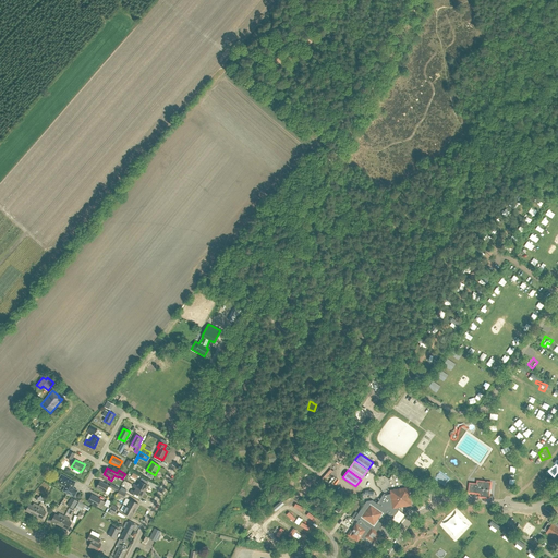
[(75,482),(61,474),(57,482),(65,486),(63,490),(74,496),(77,490),(72,488),(75,482)]
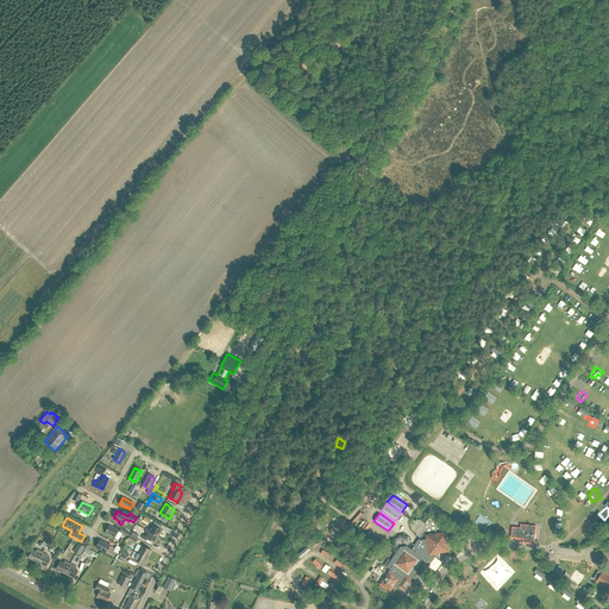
[(149,532),(158,537),(162,531),(152,525),(150,529),(146,528),(145,532),(148,533),(149,532)]
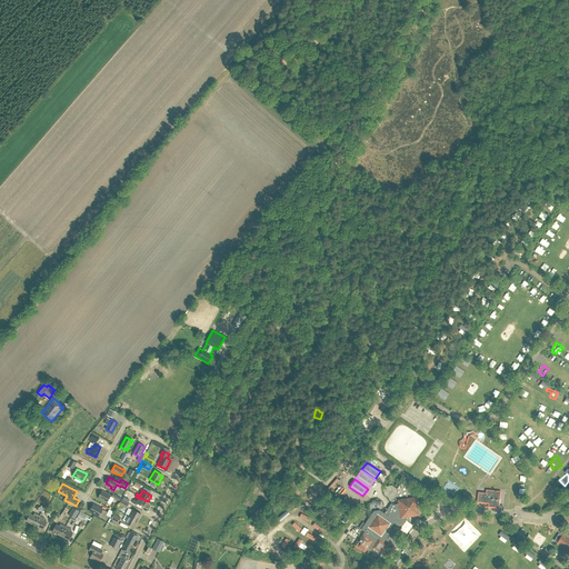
[(498,491),(491,490),(491,493),(478,492),(477,501),(490,503),(490,507),(496,507),(496,503),(498,503),(499,495),(497,495),(498,491)]
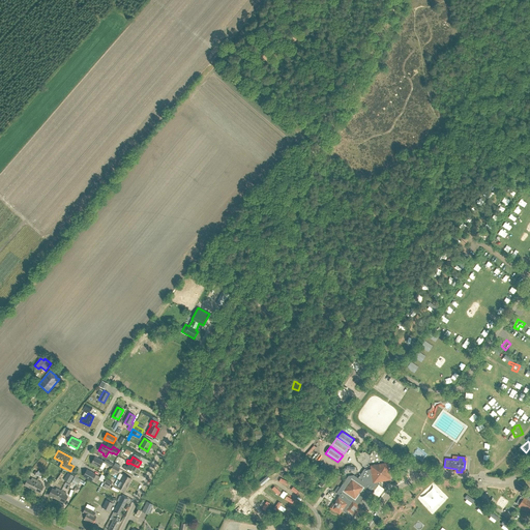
[(102,462),(94,458),(91,464),(99,468),(102,462)]
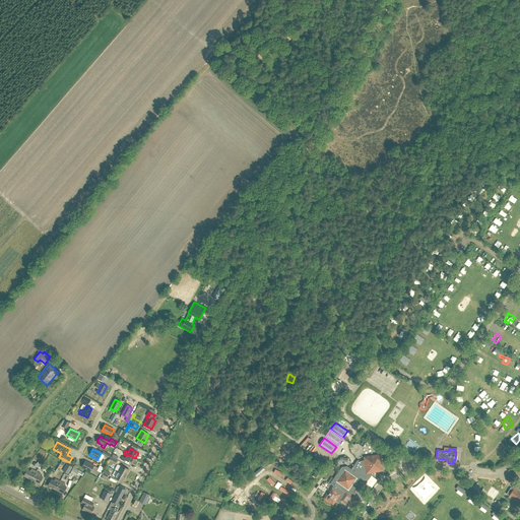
[(133,464),(135,458),(127,454),(126,455),(125,458),(122,456),(121,459),(124,461),(125,459),(133,464)]
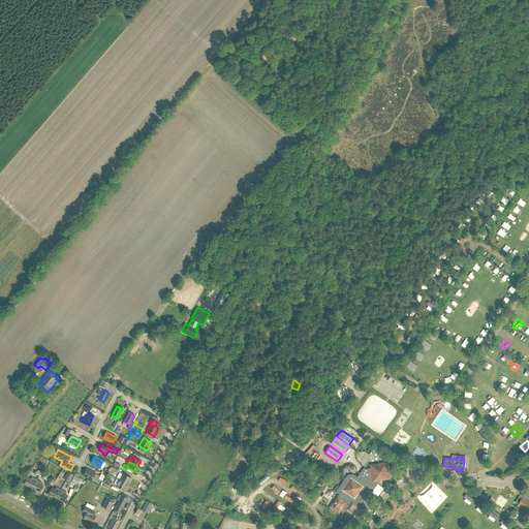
[(389,478),(386,463),(371,465),(371,468),(366,469),(364,468),(356,477),(352,474),(347,475),(335,492),(339,494),(334,501),(335,501),(331,507),(335,510),(335,509),(339,512),(341,508),(345,511),(347,508),(354,514),(359,506),(356,504),(359,502),(361,500),(360,500),(362,498),(364,499),(368,493),(371,493),(378,483),(377,480),(389,478)]
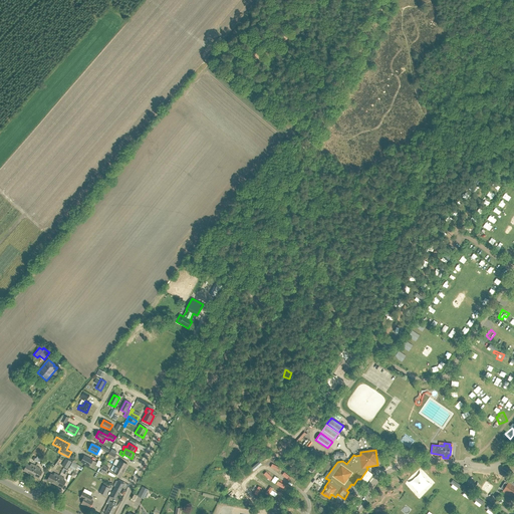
[(488,454),(490,461),(496,458),(494,451),(488,454)]
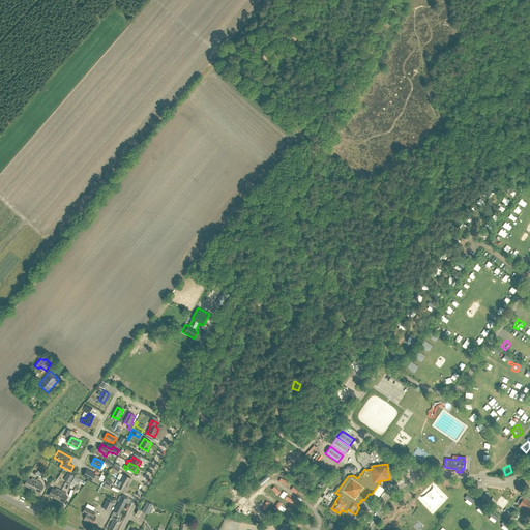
[(95,475),(87,470),(84,476),(92,480),(95,475)]
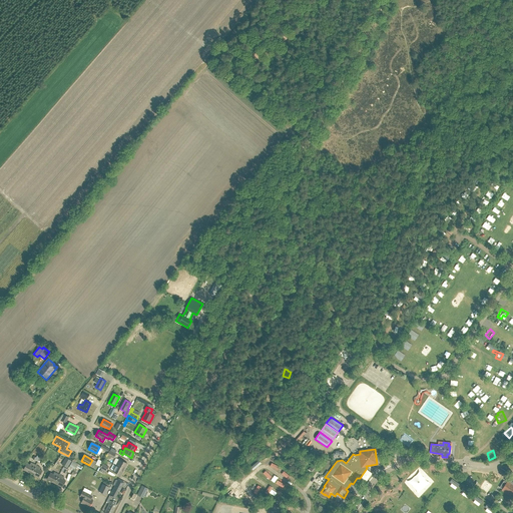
[(114,464),(115,460),(107,456),(105,459),(114,464)]
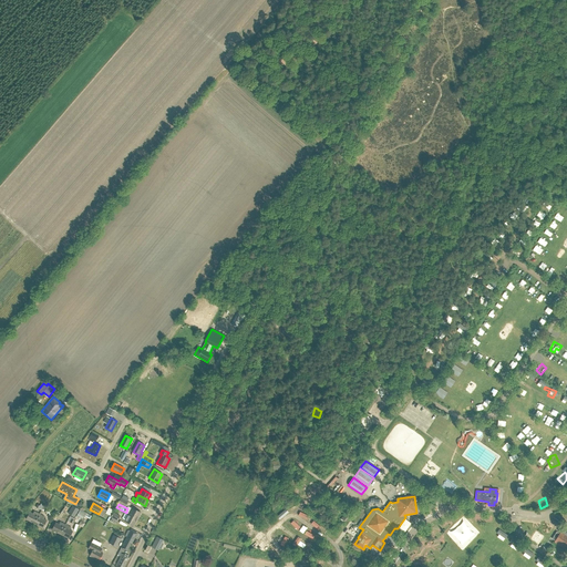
[(73,505),(68,514),(74,517),(79,509),(73,505)]
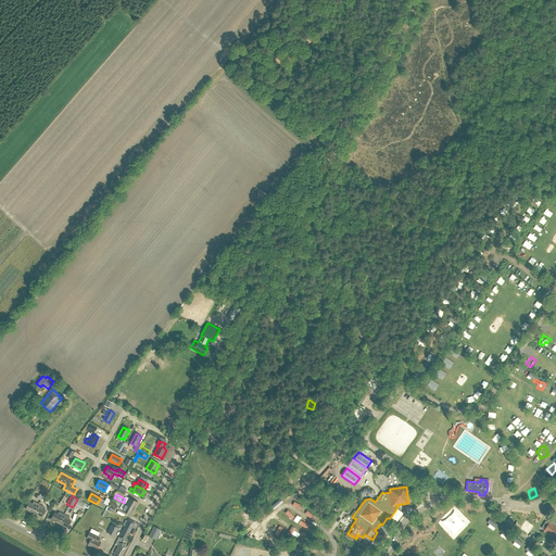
[(126,504),(135,509),(138,503),(129,497),(126,504)]
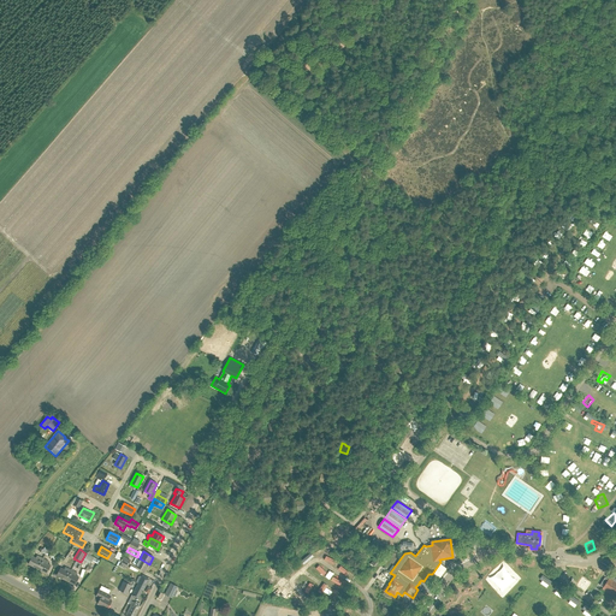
[(29,564),(37,569),(43,558),(37,556),(36,558),(33,556),(29,564)]
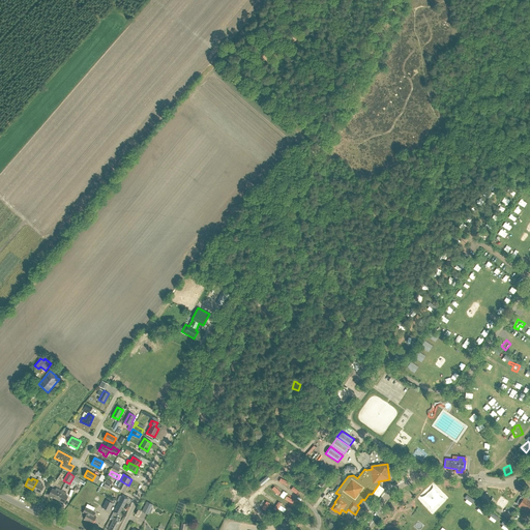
[(112,481),(106,478),(104,483),(105,483),(104,487),(108,489),(109,486),(110,487),(112,481)]
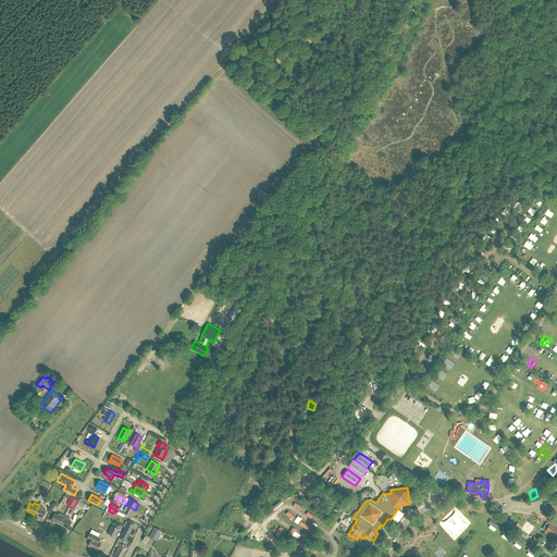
[(44,507),(39,505),(34,515),(42,518),(46,511),(42,510),(44,507)]
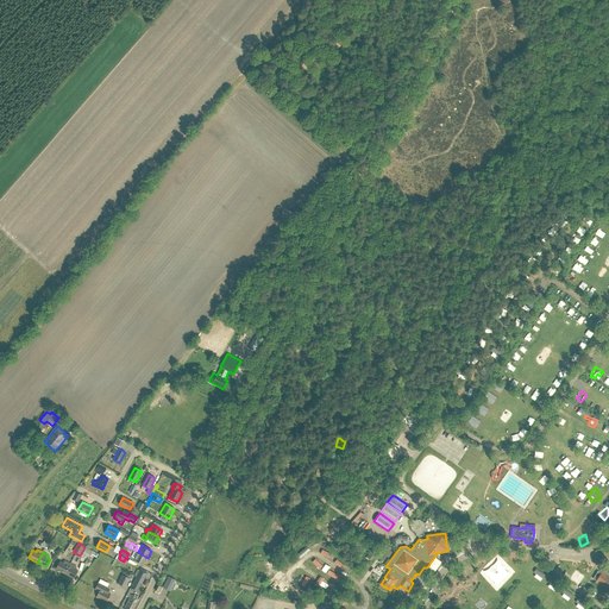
[(144,565),(148,558),(138,552),(135,559),(144,565)]
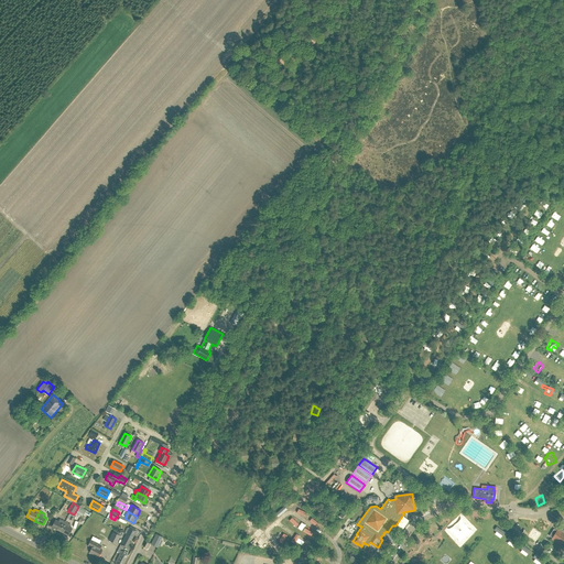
[(457,548),(477,532),(472,527),(469,529),(459,518),(443,531),(457,548)]
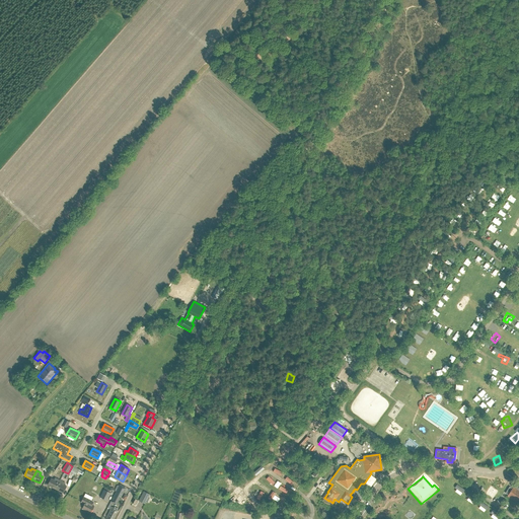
[(56,489),(60,480),(55,477),(54,479),(51,478),(48,485),(56,489)]
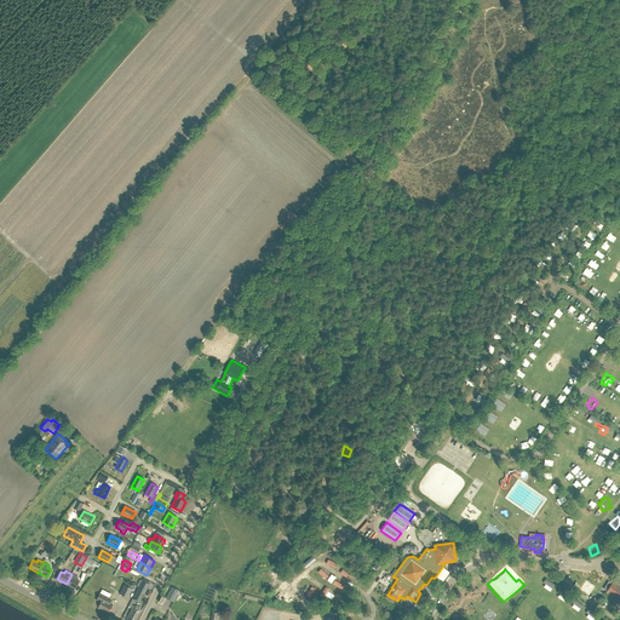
[(72,574),(67,584),(75,589),(80,581),(76,579),(78,577),(72,574)]
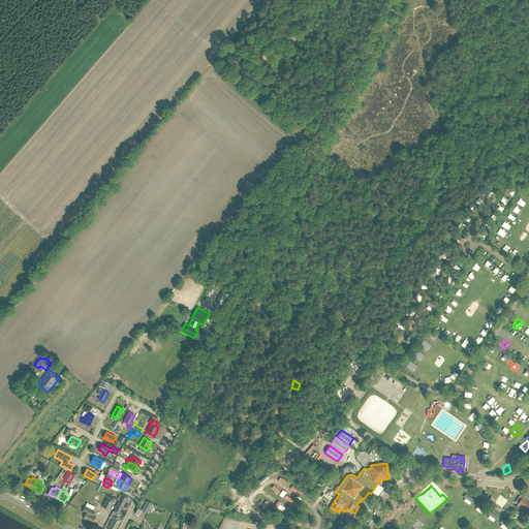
[(528,494),(526,492),(517,505),(528,514),(528,512),(528,494)]
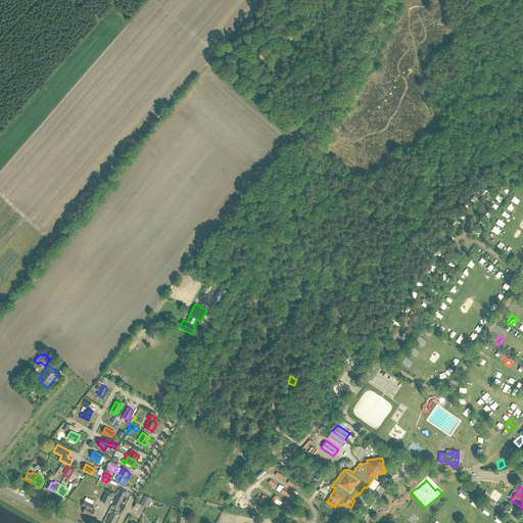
[(111,513),(106,522),(107,522),(114,522),(120,515),(112,511),(111,511),(113,507),(114,506),(117,508),(127,491),(121,488),(108,512),(111,513)]
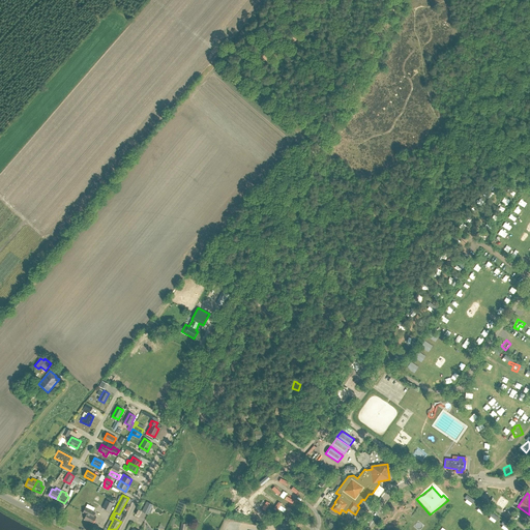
[(113,503),(106,500),(102,507),(110,510),(113,503)]
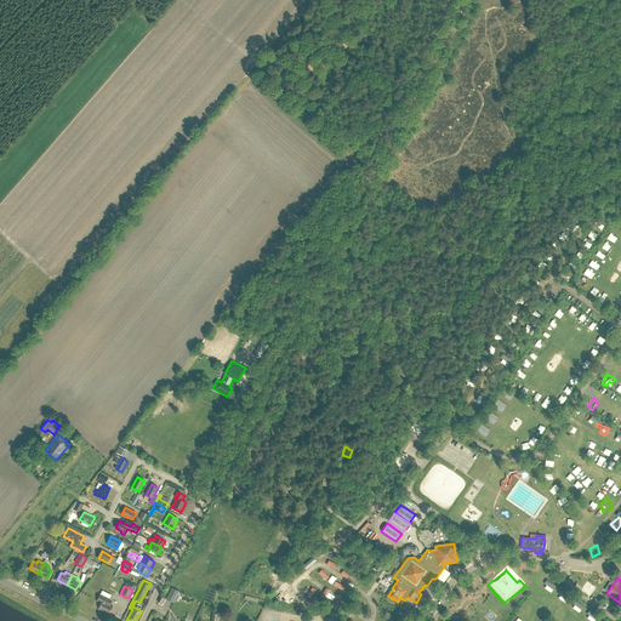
[(112,600),(100,594),(97,600),(102,603),(98,609),(108,614),(113,604),(110,603),(112,600)]
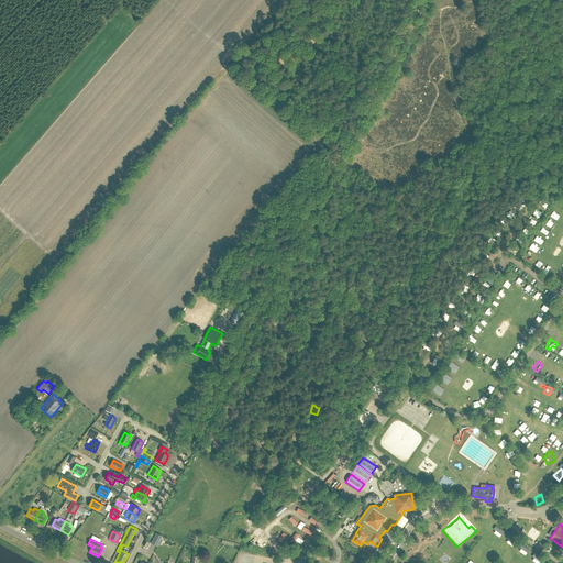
[(443,553),(437,562),(450,562),(453,560),(443,553)]
